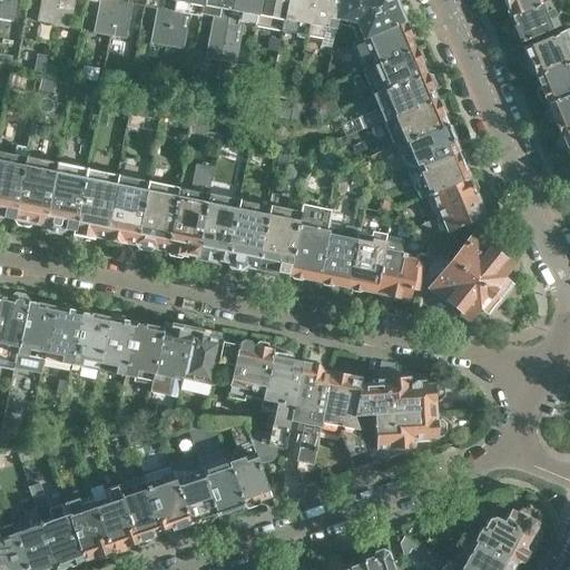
[(0,0),(0,18),(12,21),(16,0),(0,0)]
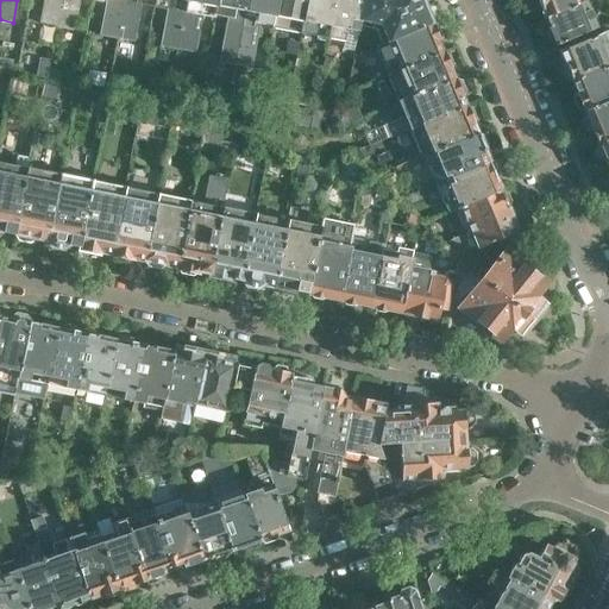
[(43,0),(39,23),(57,26),(61,0),(43,0)]
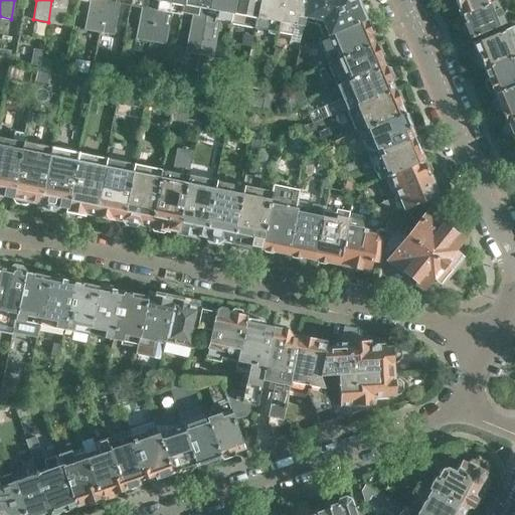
[(51,0),(48,22),(63,24),(66,0),(51,0)]
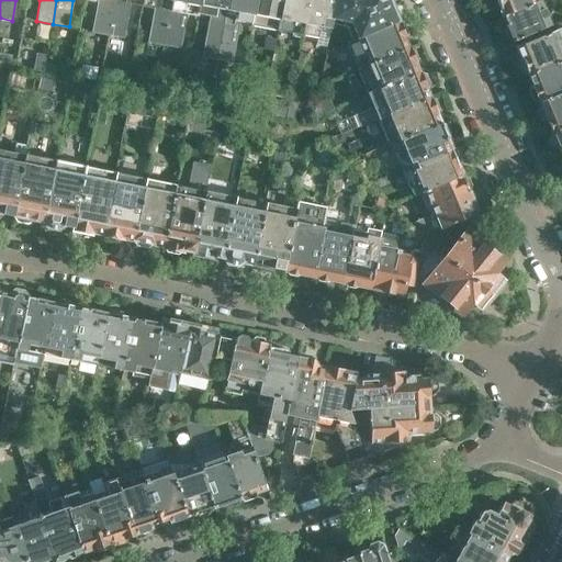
[(97,0),(91,32),(109,34),(114,0),(97,0)]
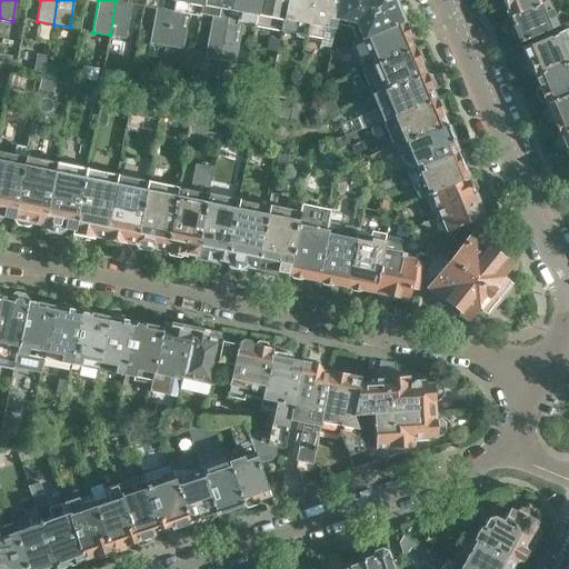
[(116,0),(110,35),(126,38),(132,3),(145,6),(145,0),(116,0)]
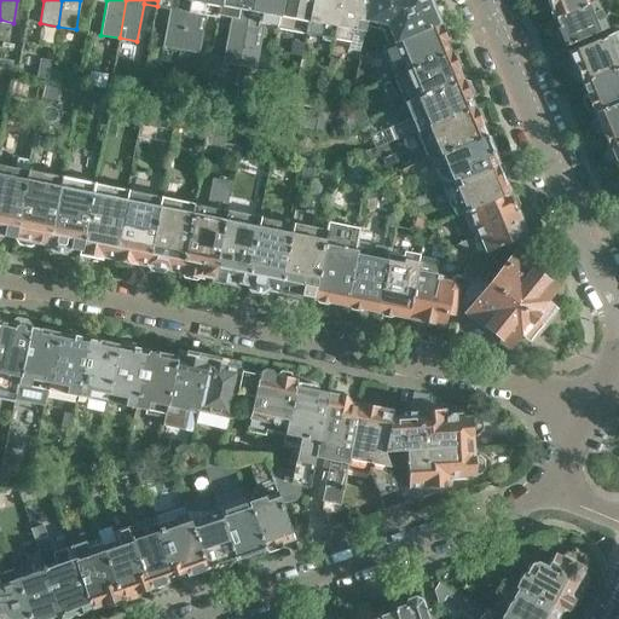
[(157,0),(157,6),(169,9),(162,46),(180,50),(189,0),(187,0),(157,0)]
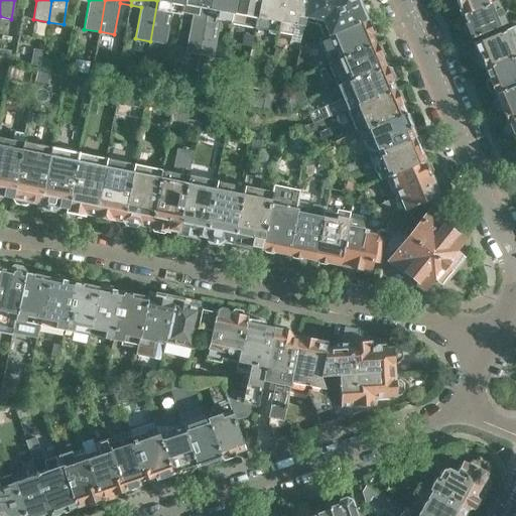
[(157,0),(150,41),(165,44),(171,12),(182,14),(182,12),(182,5),(183,4),(183,0),(156,0),(157,0)]
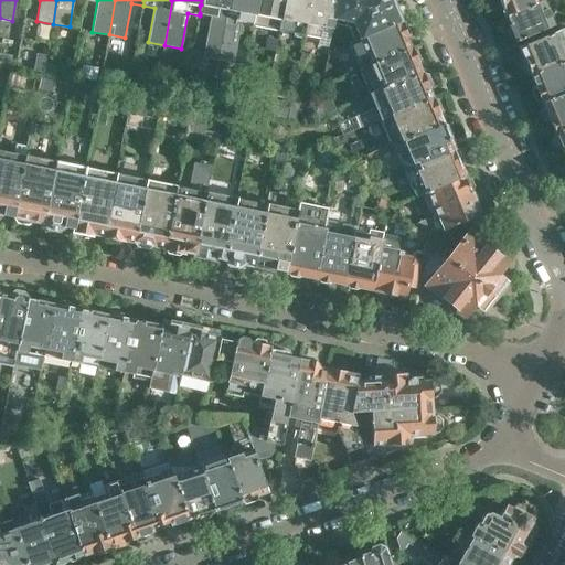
[(200,6),(200,13),(211,16),(203,56),(220,60),(231,0),(201,0),(201,4),(200,6)]
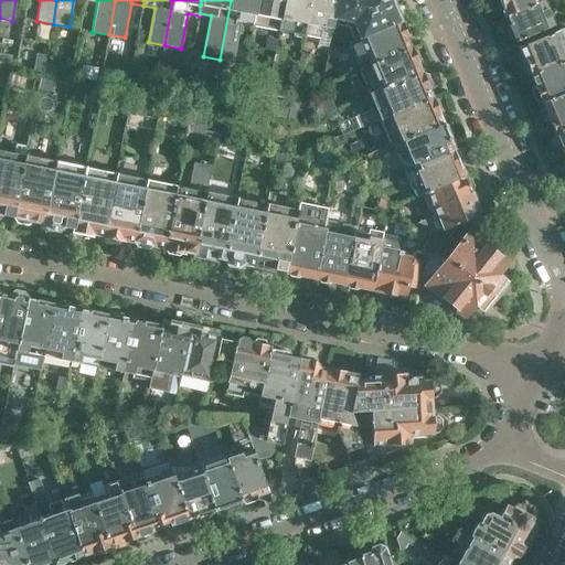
[(231,0),(220,60),(233,63),(242,22),(253,23),(253,24),(254,25),(258,0),(231,0)]
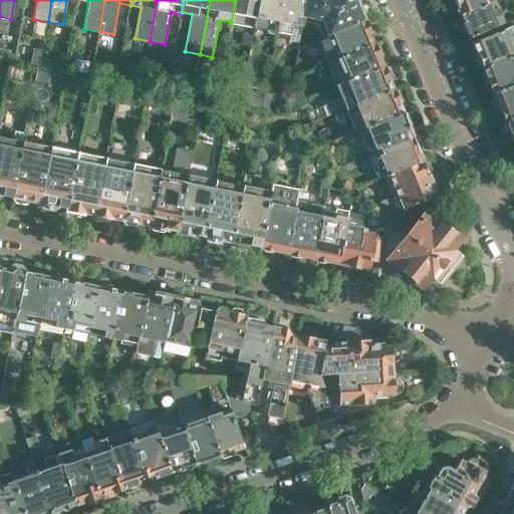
[(235,0),(231,23),(254,27),(259,0),(235,0)]
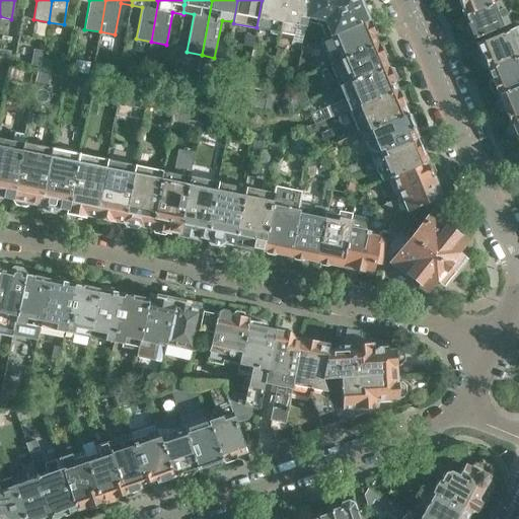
[(262,0),(256,27),(271,29),(272,24),(280,26),(279,31),(281,32),(287,0),(262,0)]
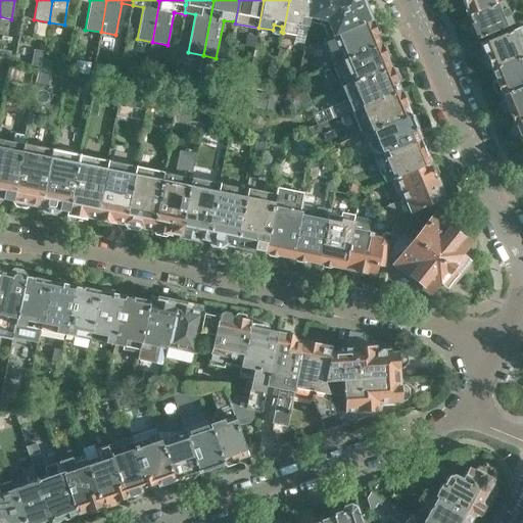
[(289,0),(283,33),(296,35),(291,63),(300,64),(306,31),(307,31),(307,27),(310,17),(308,17),(312,0),(289,0)]
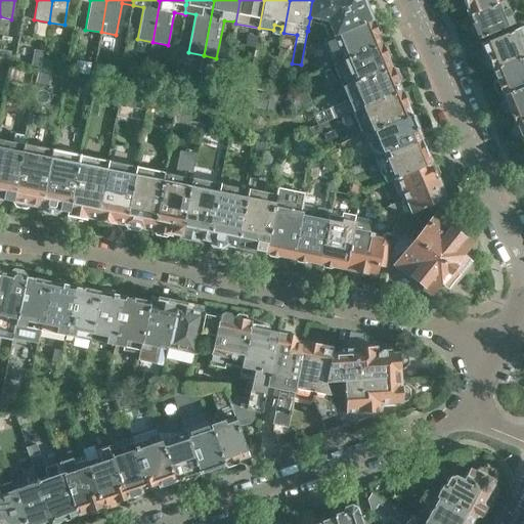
[(312,0),(309,17),(310,17),(326,20),(333,36),(334,36),(372,19),(370,19),(370,17),(374,13),(372,8),(366,6),(362,0),(312,0)]
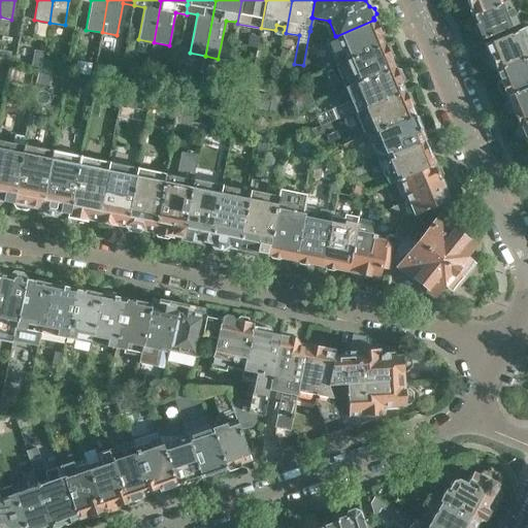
[(467,0),(473,14),(501,3),(501,1),(504,0),(467,0)]
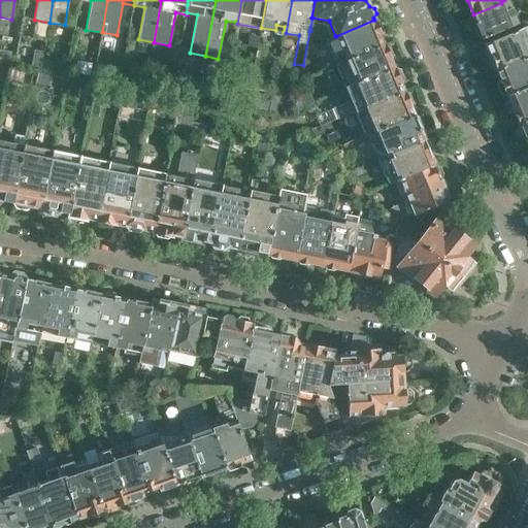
[(501,3),(473,14),(476,22),(474,27),(477,36),(484,38),(496,32),(496,33),(518,24),(508,0),(504,0),(501,1),(501,3)]
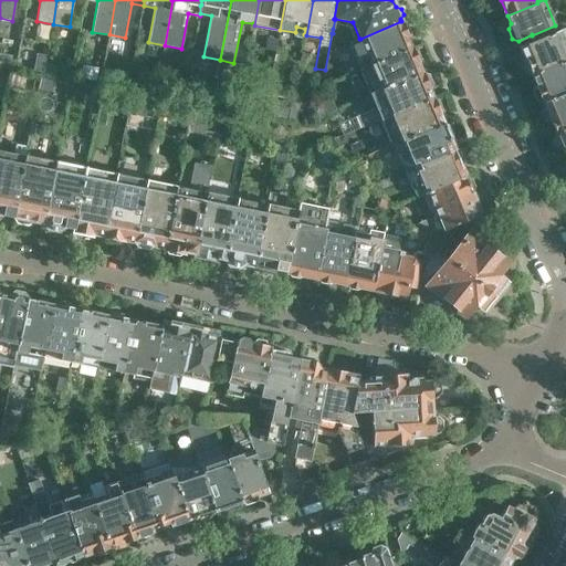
[(360,39),(349,44),(359,67),(411,45),(408,38),(410,32),(407,23),(401,21),(360,39)]
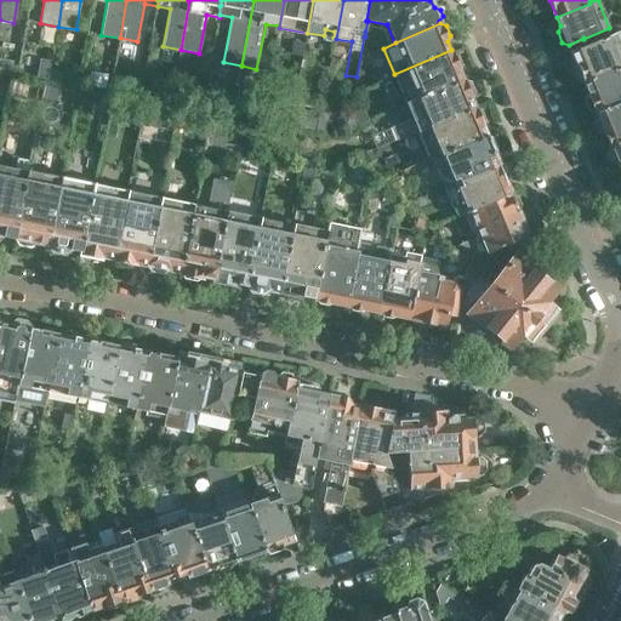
[(573,69),(576,79),(584,81),(620,64),(620,29),(615,33),(584,45),(570,51),(575,62),(573,69)]
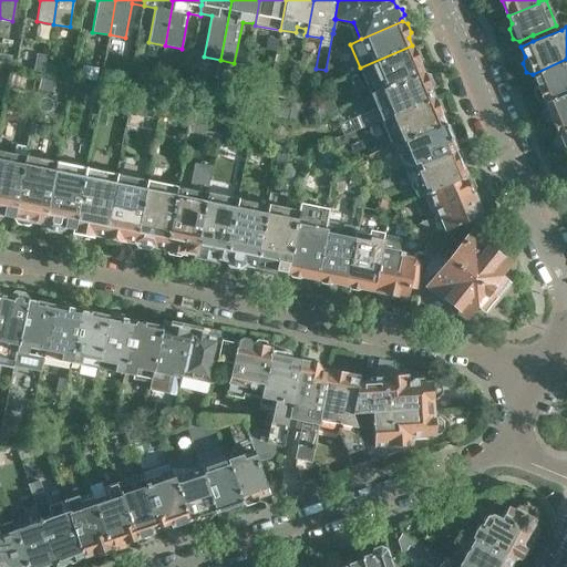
[(276,54),(278,40),(269,39),(267,52),(276,54)]
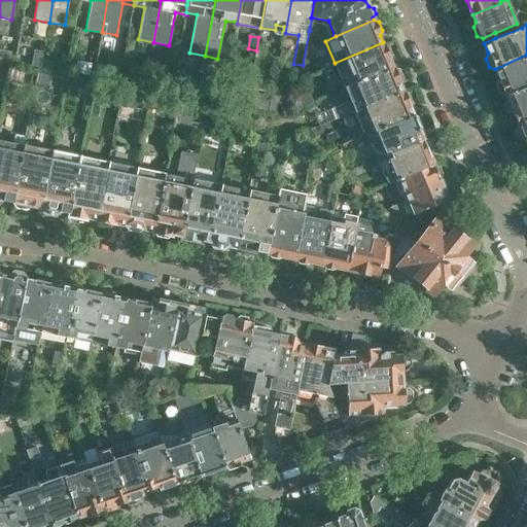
[(383,42),(335,63),(344,85),(392,66),(390,59),(392,54),(390,46),(383,44),(383,42)]
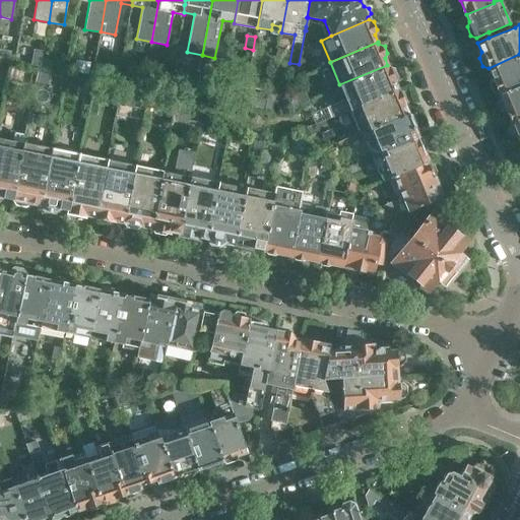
[(0,49),(0,60),(9,62),(10,51),(0,49)]
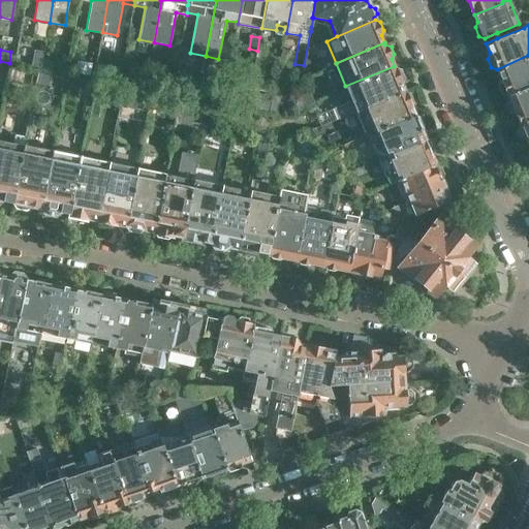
[(528,55),(497,69),(501,80),(499,85),(502,93),(508,95),(528,86),(528,55)]
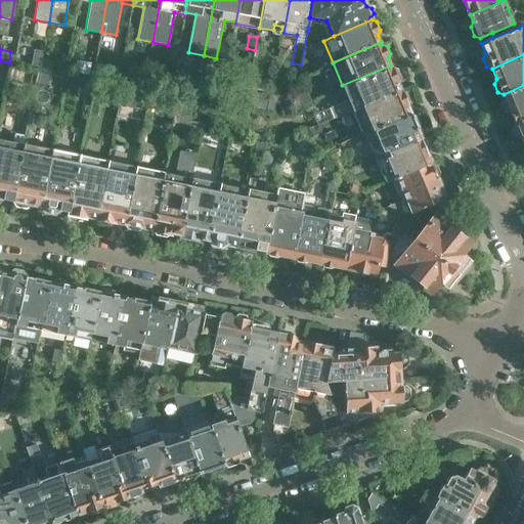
[(89,64),(75,61),(73,72),(87,75),(89,64)]
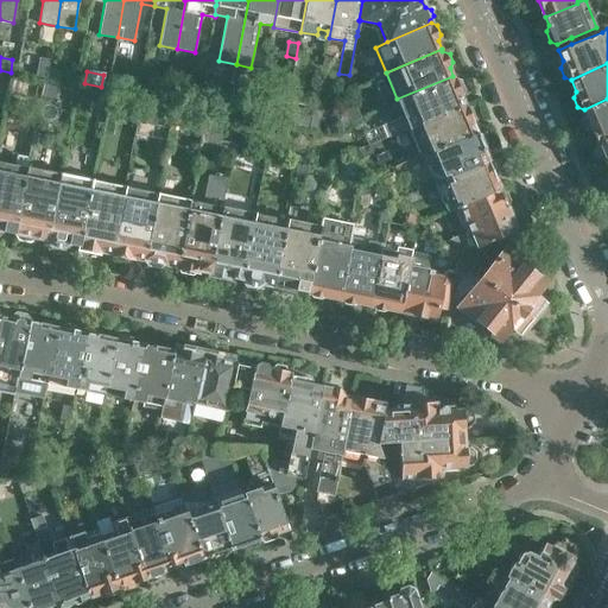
[(111,74),(107,90),(131,95),(134,78),(111,74)]
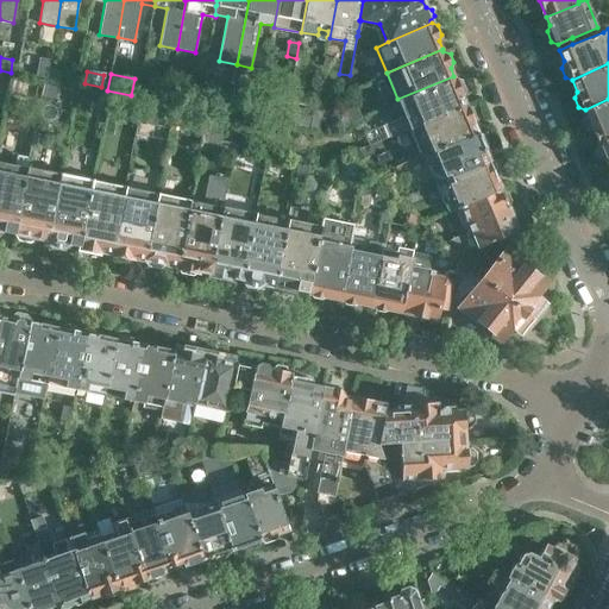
[(462,95),(465,89),(460,80),(454,79),(453,76),(397,99),(406,118),(384,125),(388,136),(465,104),(462,95)]
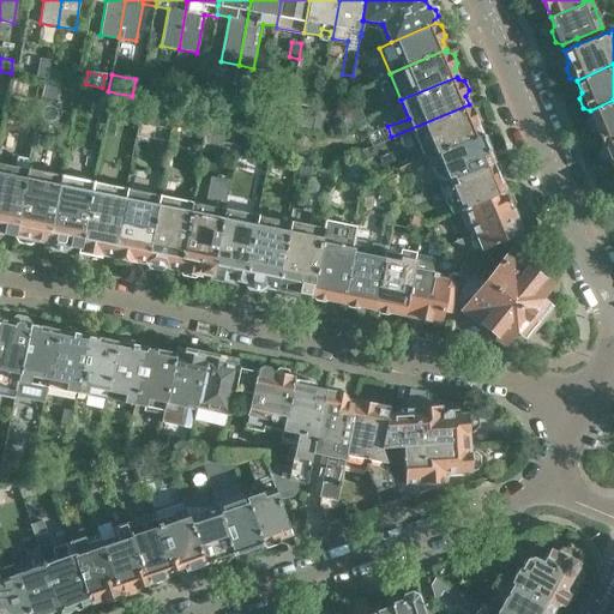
[(54,98),(58,84),(44,82),(42,96),(54,98)]
